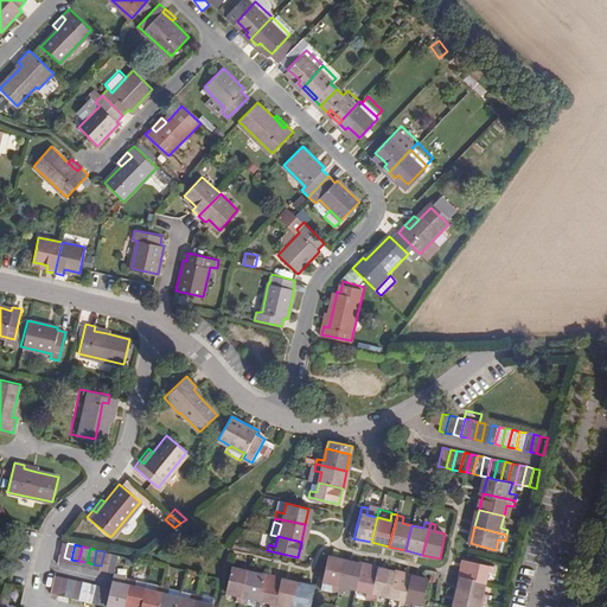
[(108,568),(112,554),(104,551),(101,566),(108,568)]
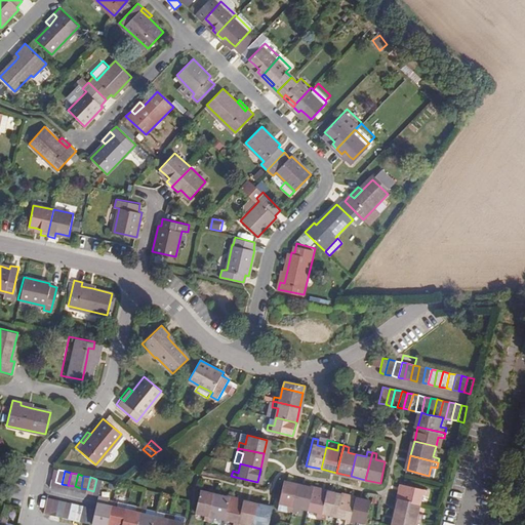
[(103,480),(96,479),(93,491),(99,492),(103,480)]
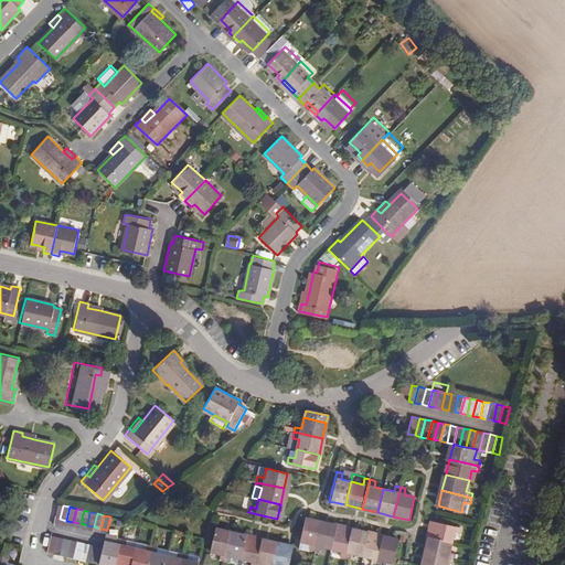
[(308,551),(313,552),(320,523),(305,520),(299,542),(309,545),(308,551)]
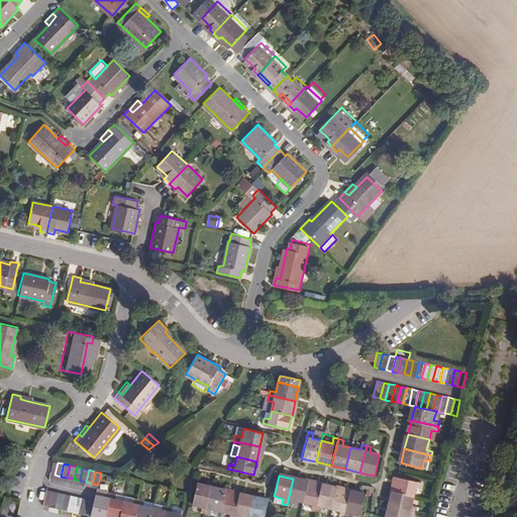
[(397,477),(393,491),(414,496),(416,486),(421,487),(422,482),(397,477)]
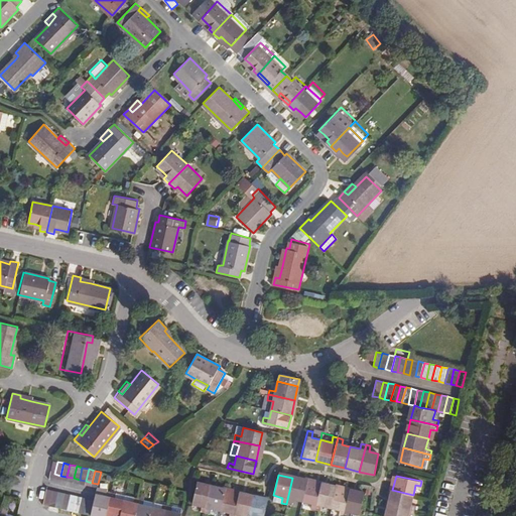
[(292,478),(286,504),(292,505),(293,500),(301,502),(306,481),(292,478)]
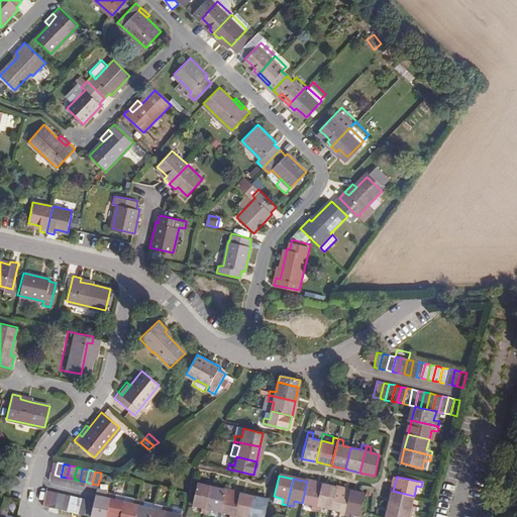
[(307,482),(302,503),(310,505),(309,510),(314,511),(321,486),(307,482)]
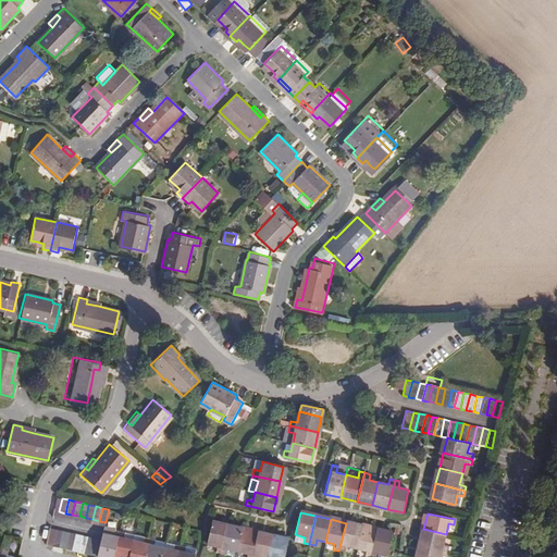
[(221,552),(227,524),(212,521),(207,543),(217,546),(215,551),(221,552)]
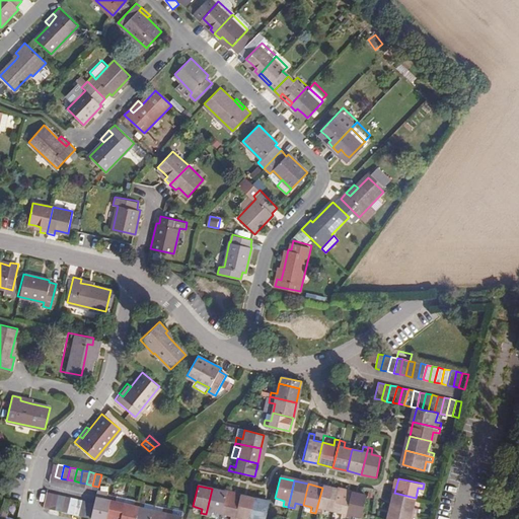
[(337,491),(322,488),(315,513),(320,514),(321,509),(330,511),(337,491)]
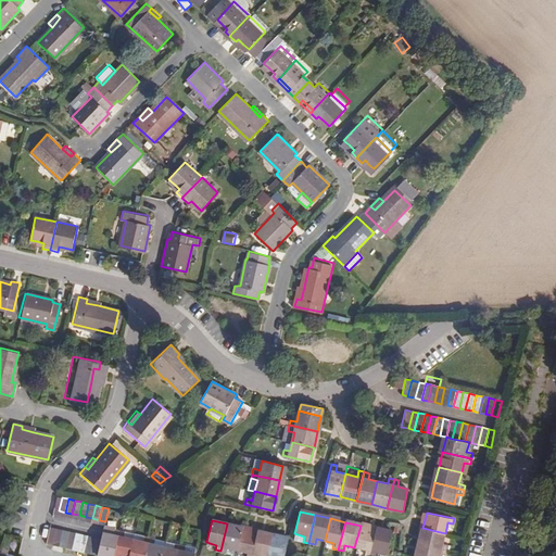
[(228,547),(236,548),(241,527),(227,523),(220,551),(226,552),(228,547)]
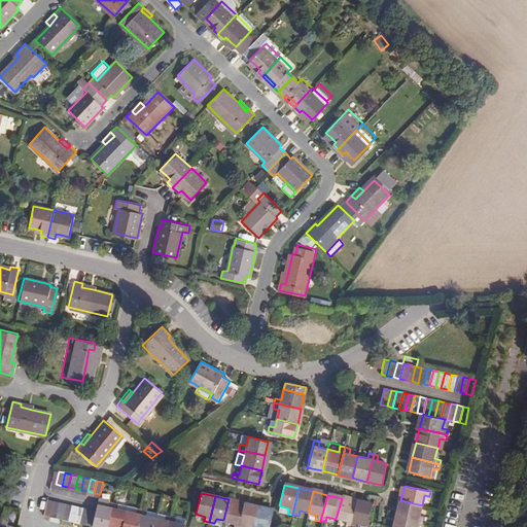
[(349,526),(356,501),(342,498),(336,519),(346,522),(344,526),(346,526),(349,526)]
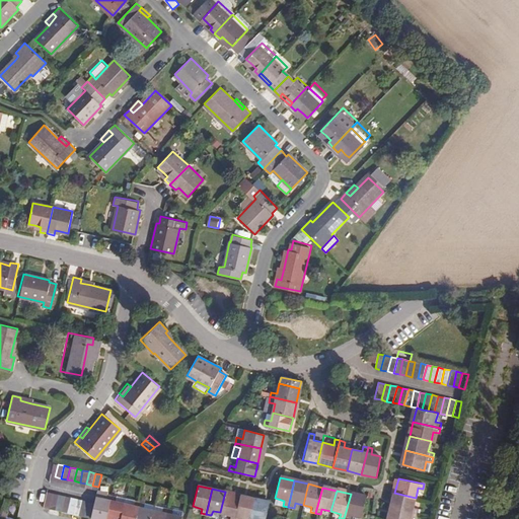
[(234,518),(240,495),(225,492),(220,512),(230,515),(228,518),(234,518)]
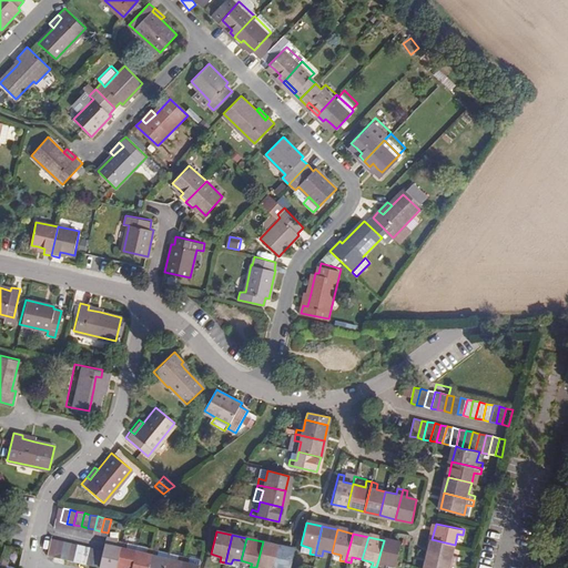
[(428,555),(457,561),(458,557),(452,555),(455,545),(432,539),(428,555)]
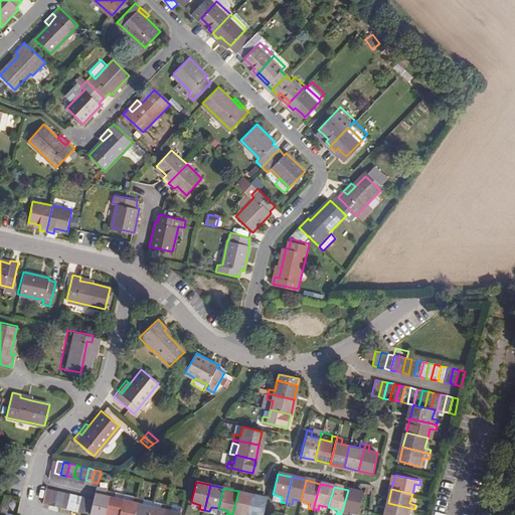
[(348,490),(341,514),(347,514),(348,512),(356,514),(361,493),(348,490)]
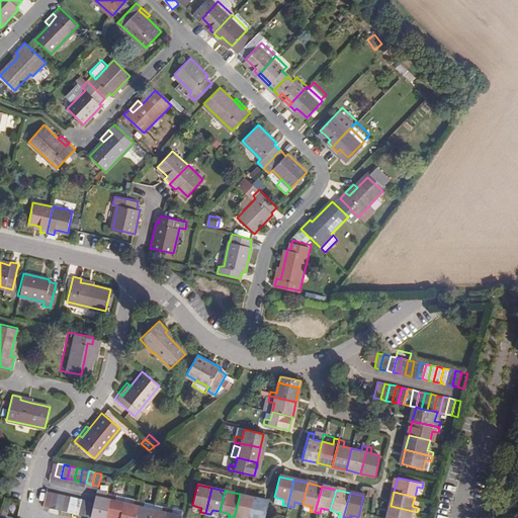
[(90,517),(104,517),(110,495),(106,494),(105,499),(95,497),(94,502),(93,506),(90,517)]
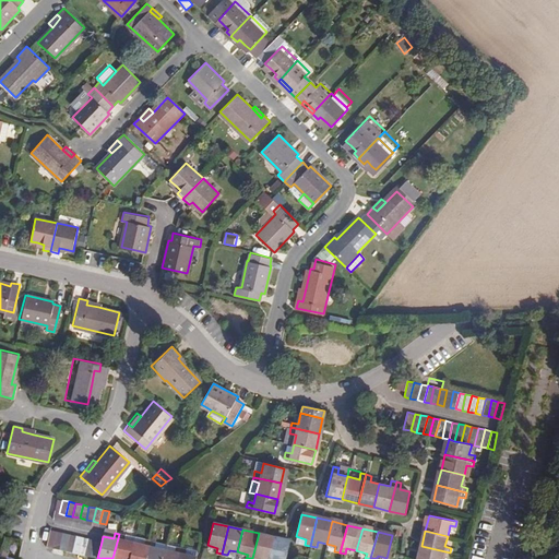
[(259,533),(252,558),(258,558),(259,557),(269,558),(274,536),(259,533)]
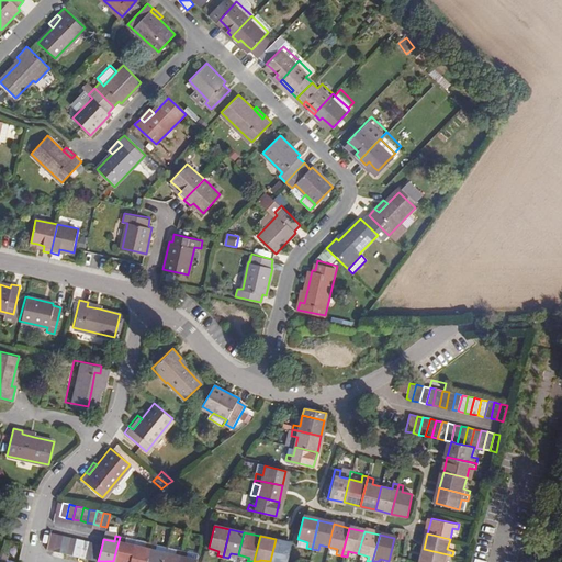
[(120,537),(113,561),(130,561),(134,546),(124,543),(125,538),(120,537)]
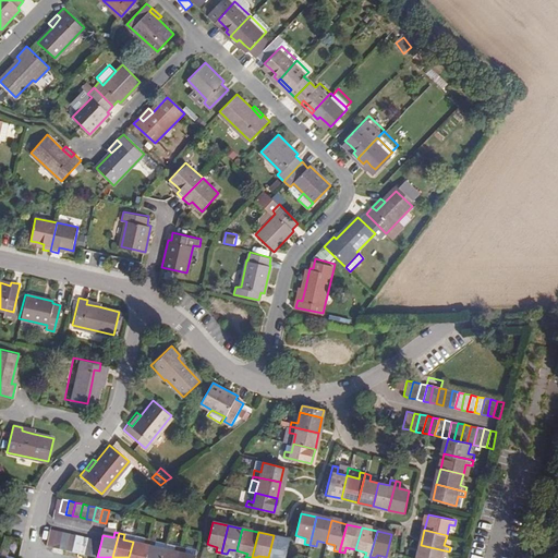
[(51,547),(58,548),(60,535),(53,534),(51,547)]
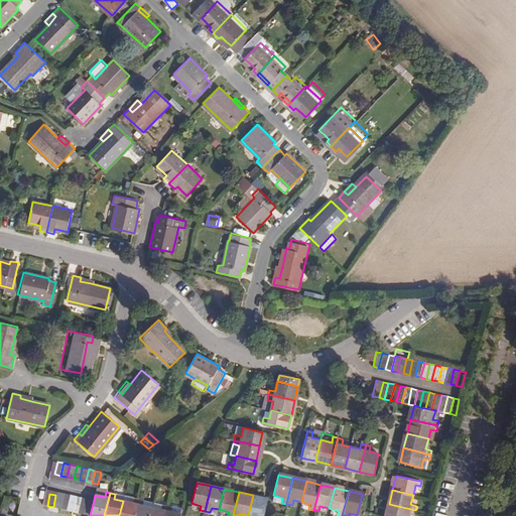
[(57,508),(59,509),(62,496),(55,495),(53,507),(57,508)]
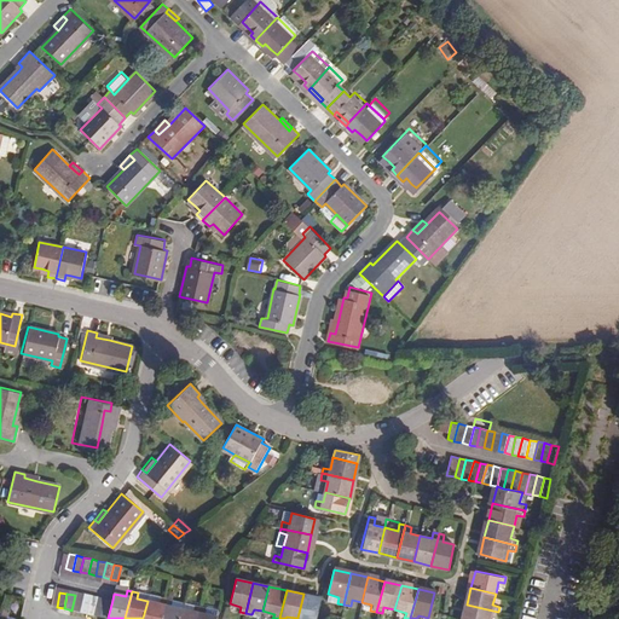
[(304,594),(298,618),(314,618),(320,597),(304,594)]
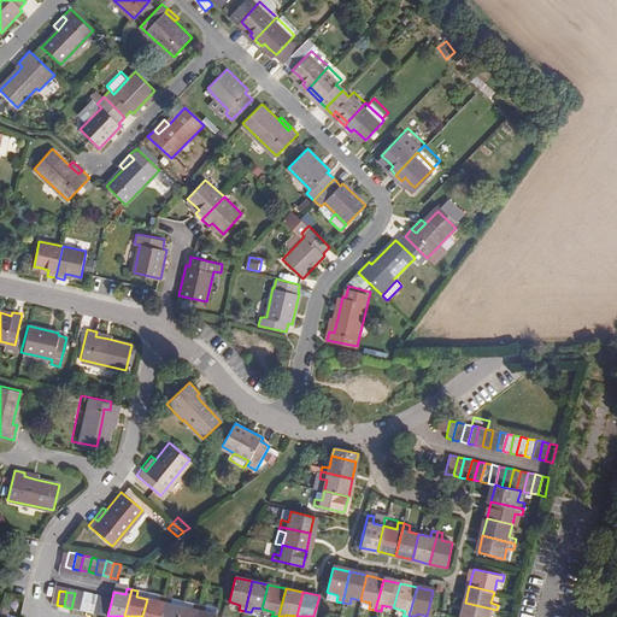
[(75,593),(71,609),(78,610),(82,595),(75,593)]
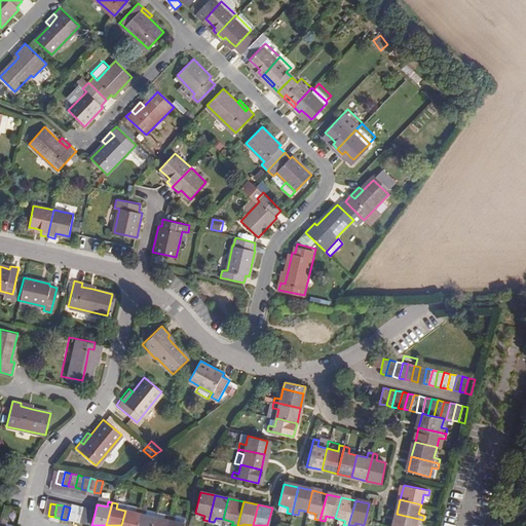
[(76,509),(70,508),(67,520),(74,522),(76,509)]
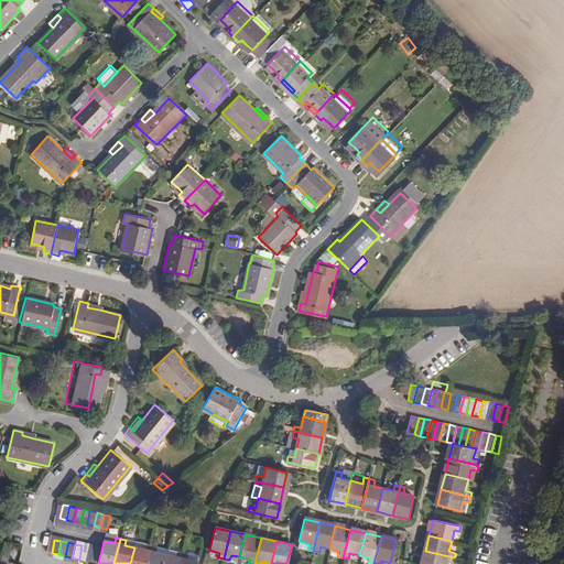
[(134,548),(130,563),(147,563),(151,545),(145,544),(145,550),(134,548)]
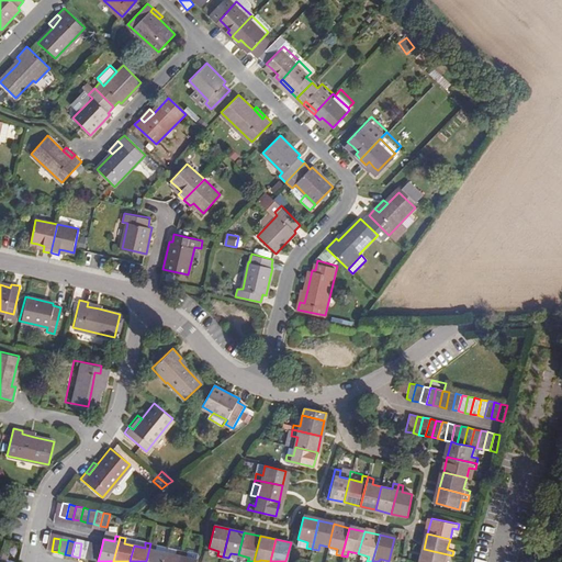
[(81,543),(79,558),(86,559),(89,546),(81,543)]
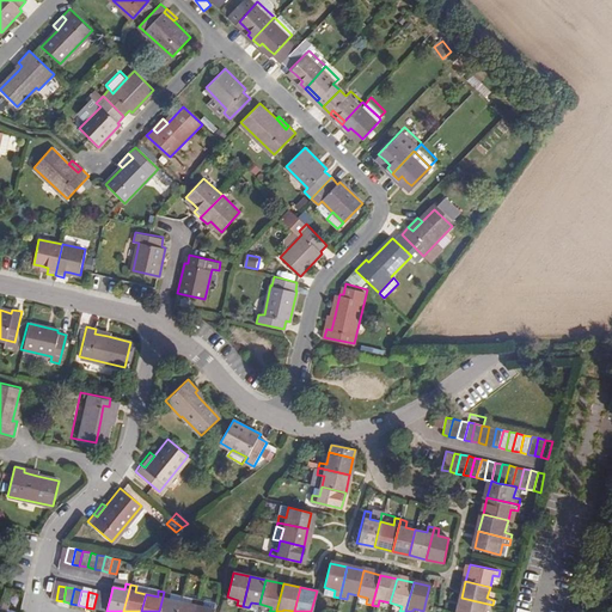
[(170,593),(164,592),(159,611),(177,611),(179,601),(167,599),(170,593)]
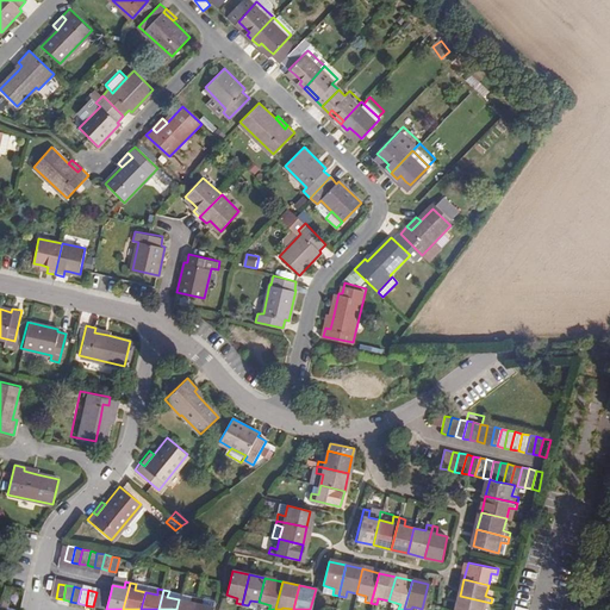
[(104,593),(97,592),(93,607),(100,609),(104,593)]
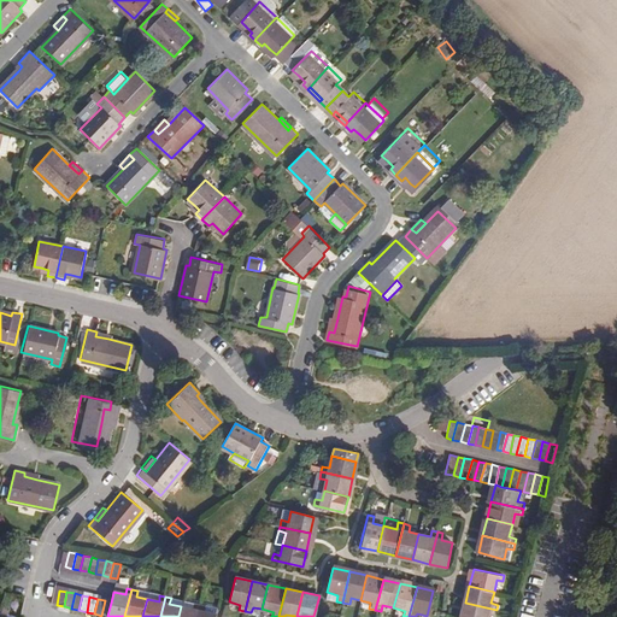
[(111,603),(105,600),(101,616),(107,616),(111,603)]
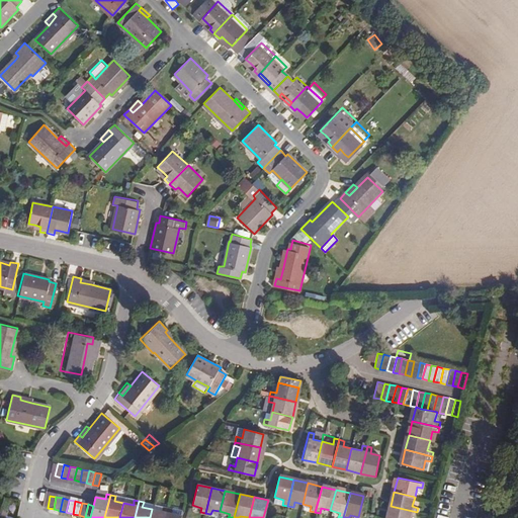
[(417,512),(391,506),(386,517),(409,517),(410,515),(416,516),(417,512)]
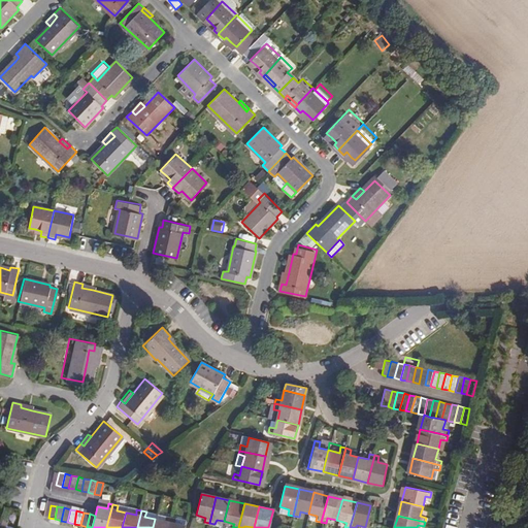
[(153,527),(168,527),(170,518),(166,517),(165,522),(155,519),(153,527)]
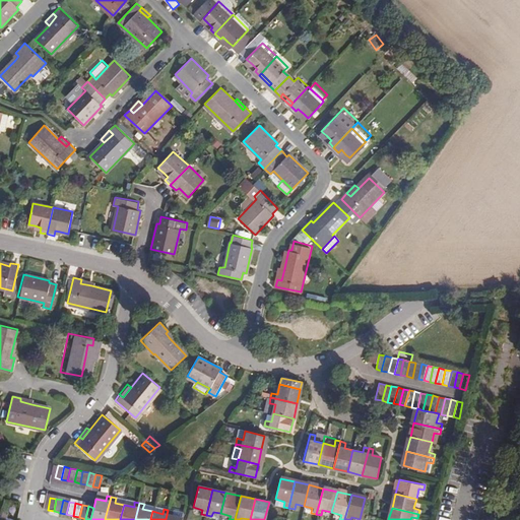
[(168,510),(166,519),(180,519),(181,518),(172,516),(174,511),(168,510)]
